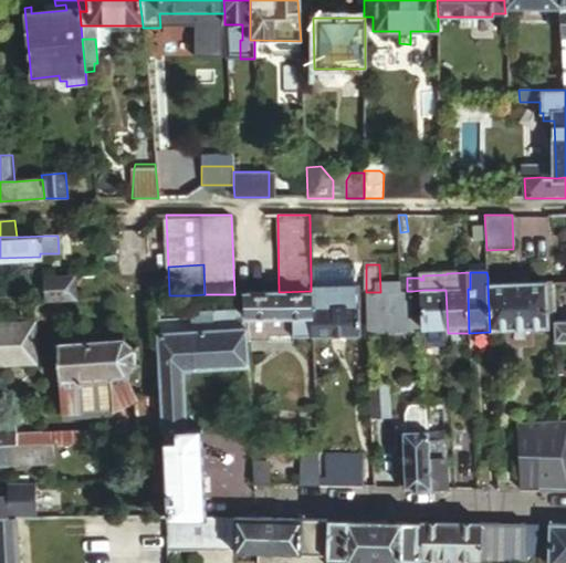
[(0,289),(0,304),(32,303),(74,301),(73,278),(41,279),(42,287),(0,289)]
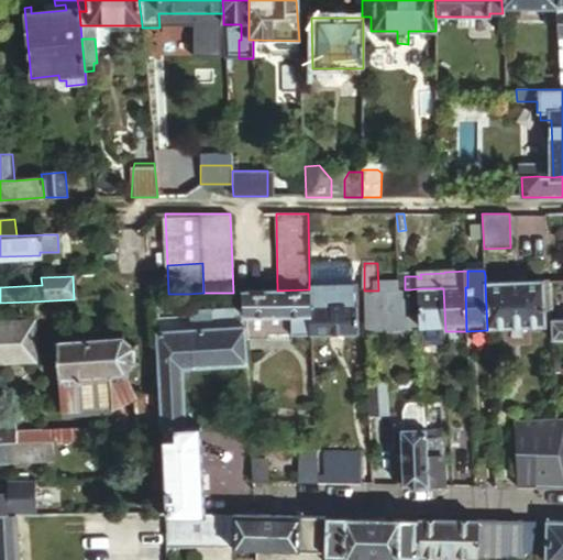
[(550,282),(485,284),(487,330),(487,333),(545,328),(545,326),(552,326),(551,321),(551,311),(550,282)]
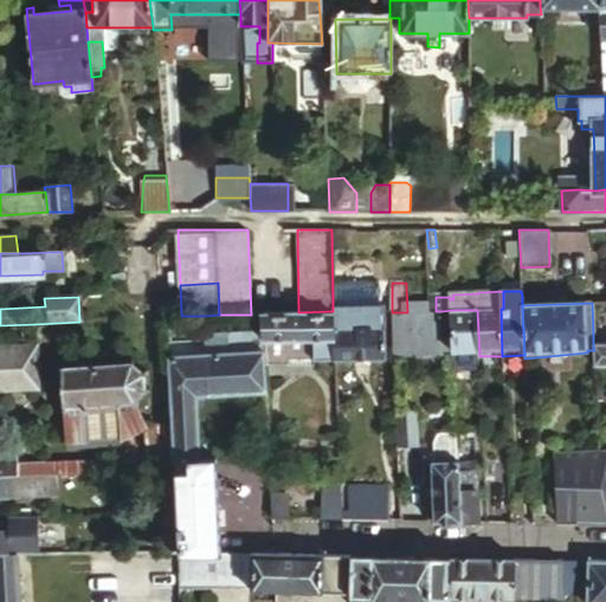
[(384,306),(333,308),(333,310),(333,311),(335,361),(386,360),(384,306)]
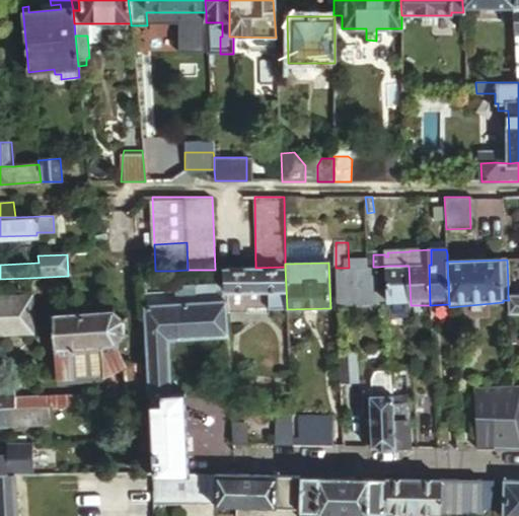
[(411,305),(409,266),(388,266),(389,306),(411,305)]
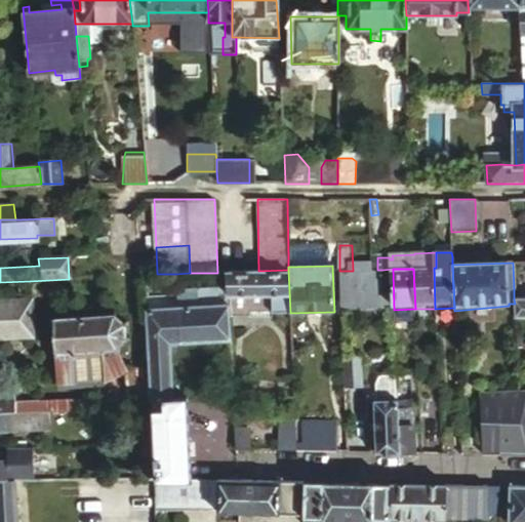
[(274,314),(290,313),(288,270),(258,271),(233,272),(227,272),(227,289),(229,315),(236,314),(235,297),(273,295),(274,314)]
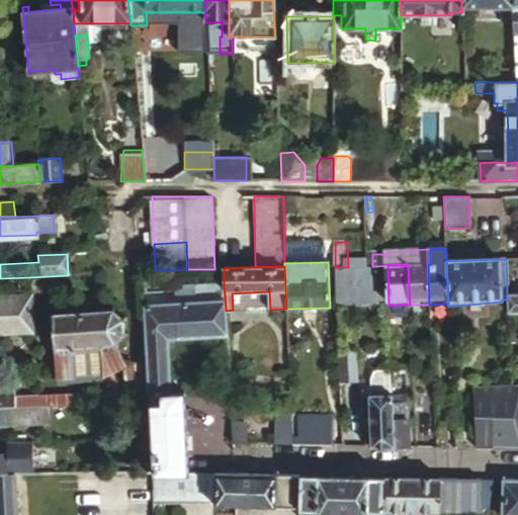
[(348,267),(337,267),(338,305),(377,303),(377,266),(372,266),(371,266),(348,267)]
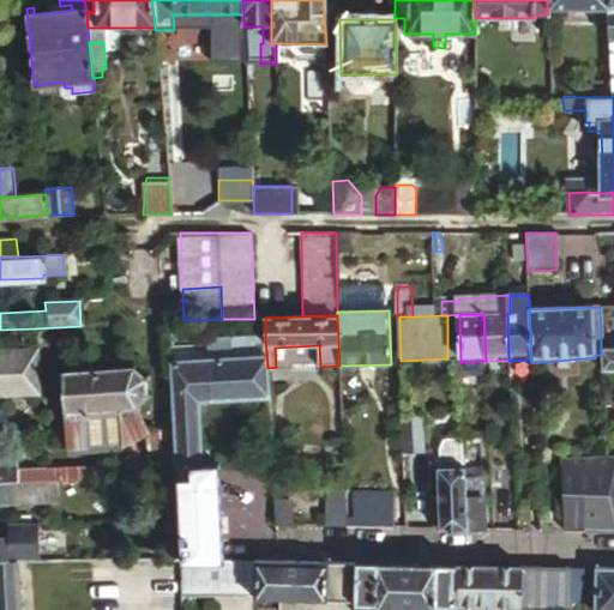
[(0,481),(11,481),(37,479),(40,479),(40,467),(14,469),(13,456),(0,456),(0,428),(12,429),(12,414),(24,414),(31,408),(30,393),(37,393),(37,392),(35,328),(0,330),(0,481)]
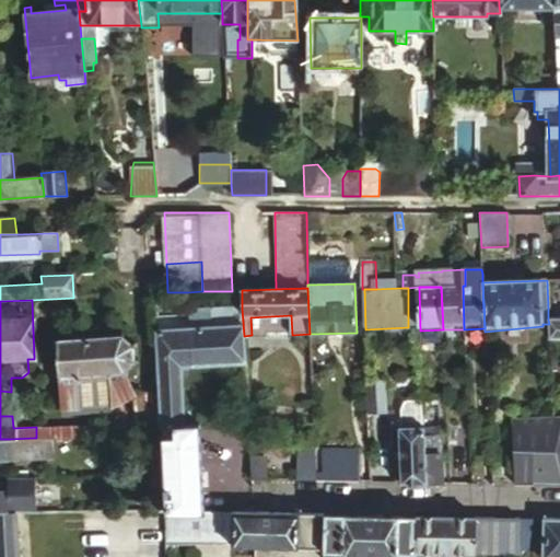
[(210,362),(245,362),(244,336),(242,309),(188,312),(189,331),(190,362),(193,362),(210,362)]
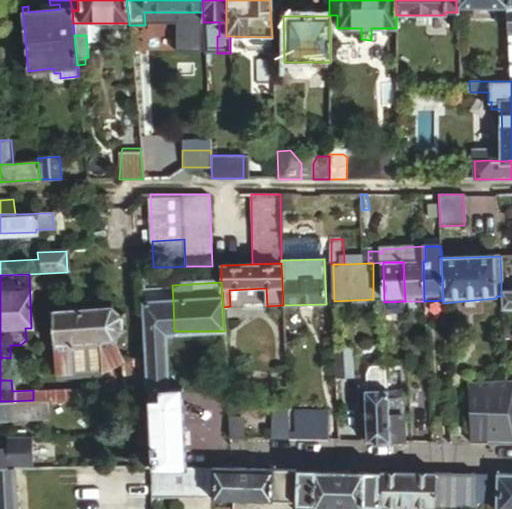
[(229,290),(230,306),(267,306),(266,288),(229,290)]
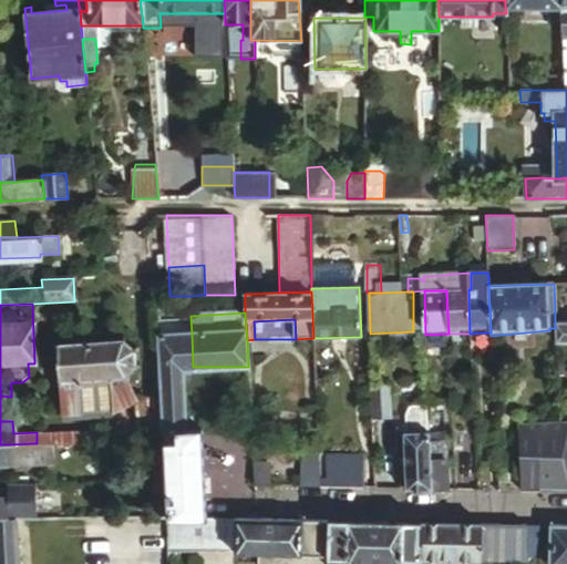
[(555,324),(556,328),(557,344),(566,344),(566,324),(562,324),(555,324)]
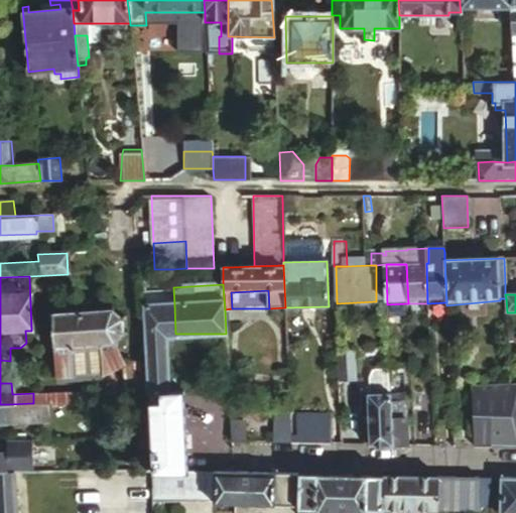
[(144,303),(146,363),(146,379),(147,389),(168,388),(167,334),(175,334),(174,304),(144,303)]
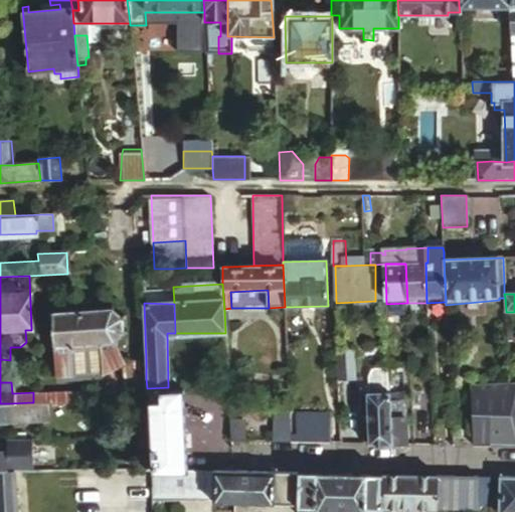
[(53,346),(53,350),(56,350),(56,346),(68,346),(68,349),(71,349),(71,346),(82,345),(82,349),(87,348),(86,344),(98,344),(98,347),(101,347),(101,344),(113,343),(115,346),(117,345),(115,342),(123,334),(126,334),(126,332),(123,331),(122,318),(125,317),(124,314),(121,316),(113,310),(114,306),(112,305),(110,310),(99,310),(99,306),(96,306),(96,310),(83,311),(83,307),(80,307),(80,311),(69,312),(69,308),(65,308),(66,312),(54,313),(54,309),(50,309),(50,314),(47,314),(47,318),(51,318),(52,343),(48,344),(49,346),(53,346)]
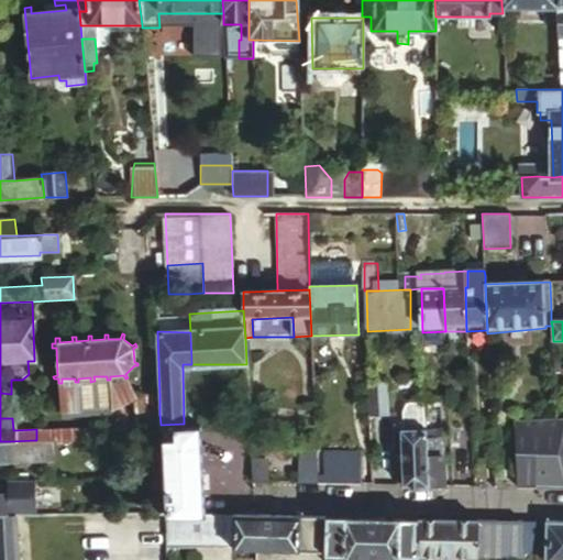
[(112,408),(135,397),(125,379),(123,375),(110,376),(110,380),(107,380),(107,376),(94,376),(95,381),(90,382),(90,377),(78,379),(78,382),(75,382),(75,379),(62,379),(62,383),(58,383),(61,417),(112,415),(112,408)]
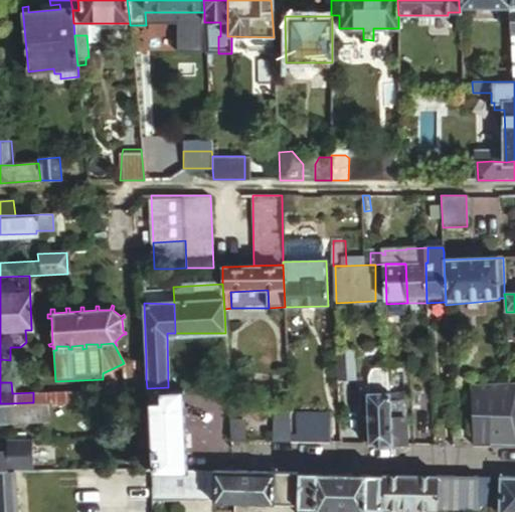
[(337,352),(338,382),(356,381),(355,351),(337,352)]
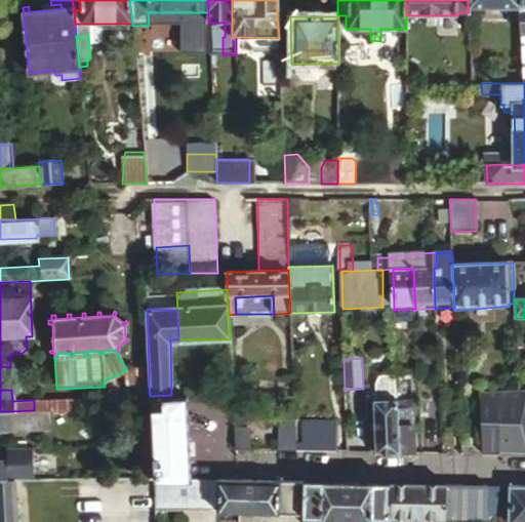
[(127,399),(127,408),(150,407),(150,396),(149,386),(149,369),(126,370),(127,399)]
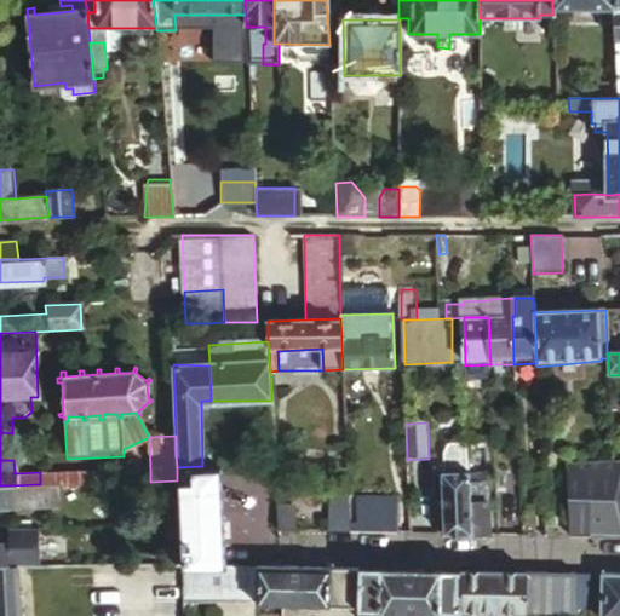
[(445,453),(446,475),(461,473),(461,465),(469,465),(469,444),(451,444),(445,453)]
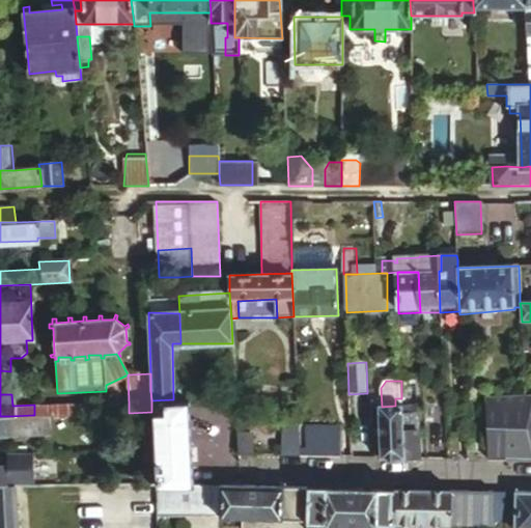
[(487,462),(506,463),(506,429),(530,429),(530,397),(526,398),(485,399),(487,462)]
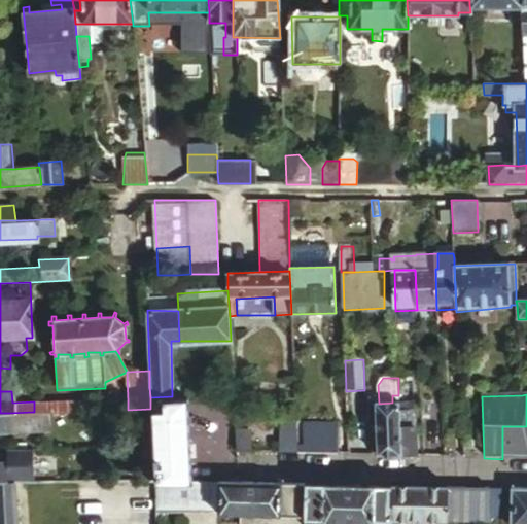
[(401,457),(399,413),(399,405),(398,395),(392,395),(392,403),(379,404),(376,404),(377,457),(401,457)]
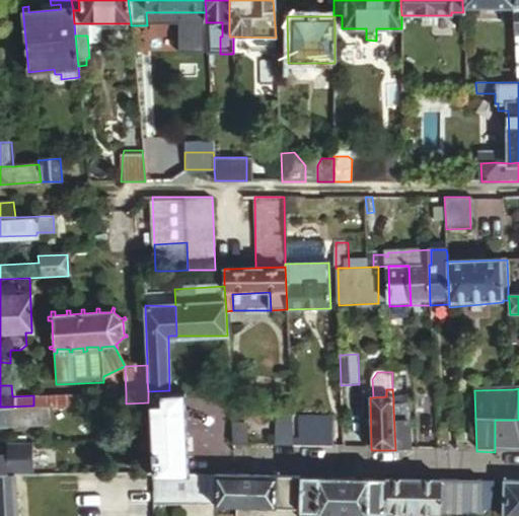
[(148,402),(150,440),(150,464),(151,475),(187,476),(183,390),(169,390),(148,391),(148,402)]
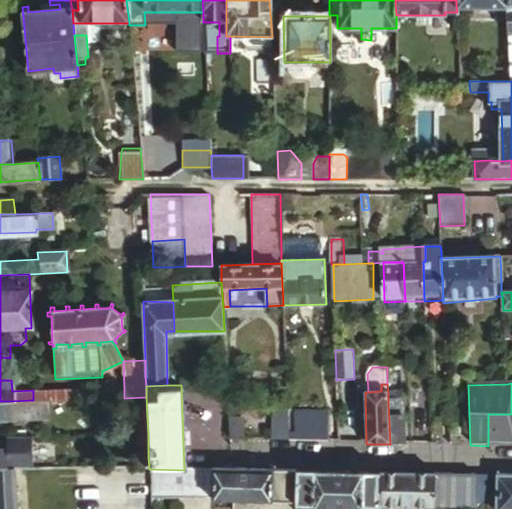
[(33,390),(33,400),(124,398),(124,389),(33,390)]
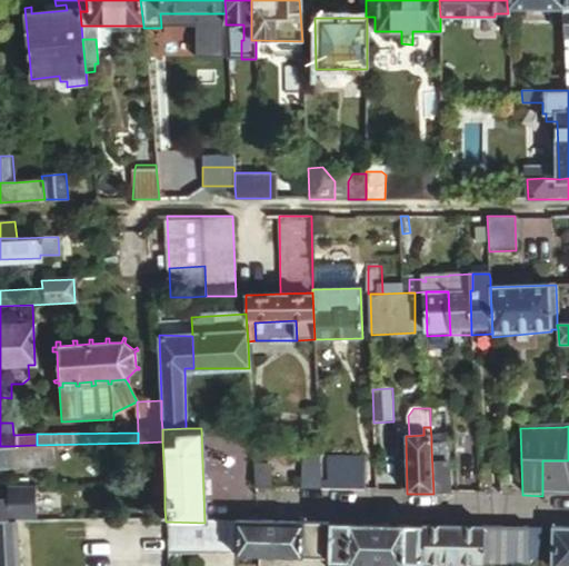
[(447,445),(431,446),(433,494),(449,494),(447,445)]
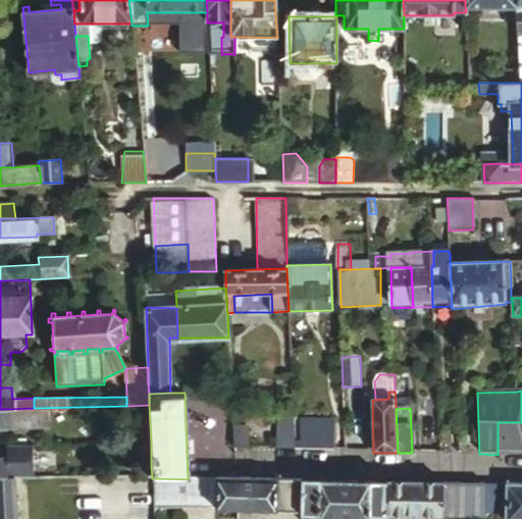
[(0,430),(5,431),(4,417),(10,417),(9,409),(0,409),(0,430)]
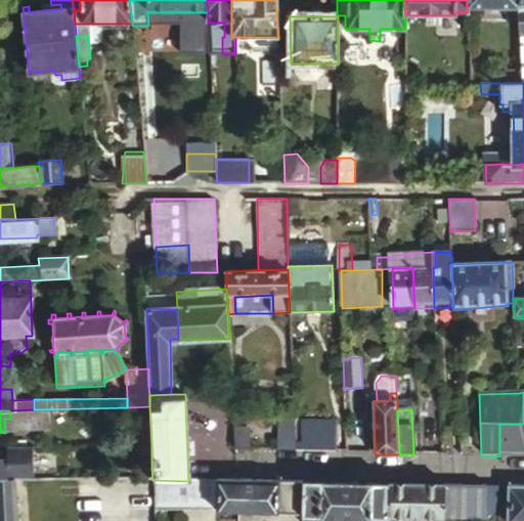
[(275,452),(295,452),(294,423),(294,418),(284,418),(277,425),(275,452)]
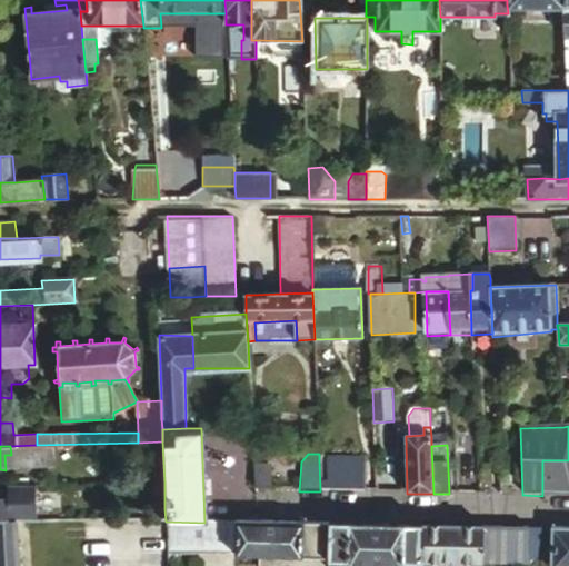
[(319,459),(320,492),(363,493),(362,460),(319,459)]
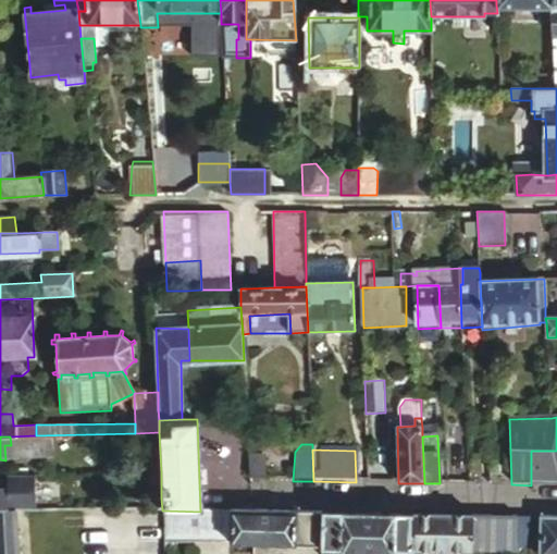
[(531,485),(556,485),(556,451),(531,451),(531,485)]
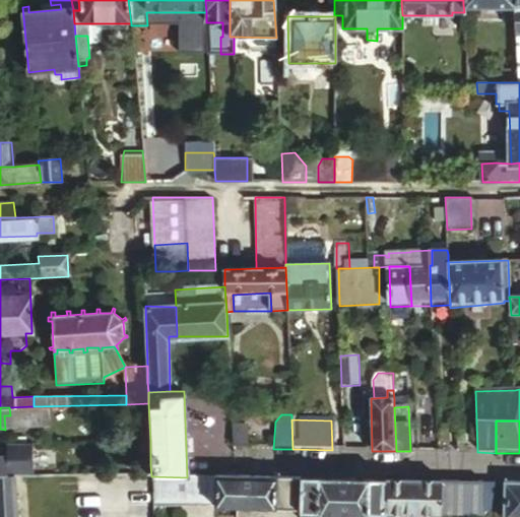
[(232,448),(235,448),(247,448),(246,427),(232,428),(232,448)]
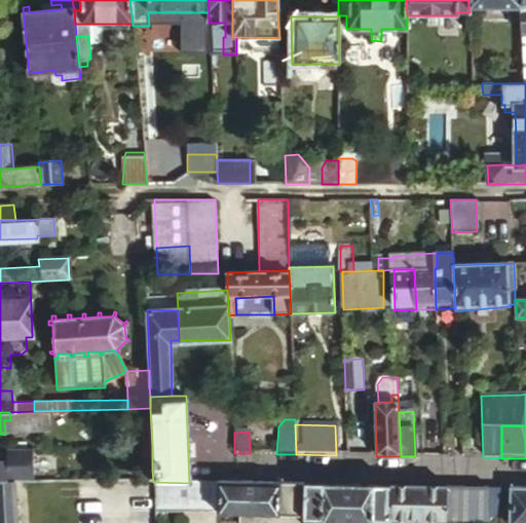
[(19,522),(11,482),(4,482),(0,481),(0,522),(19,522)]
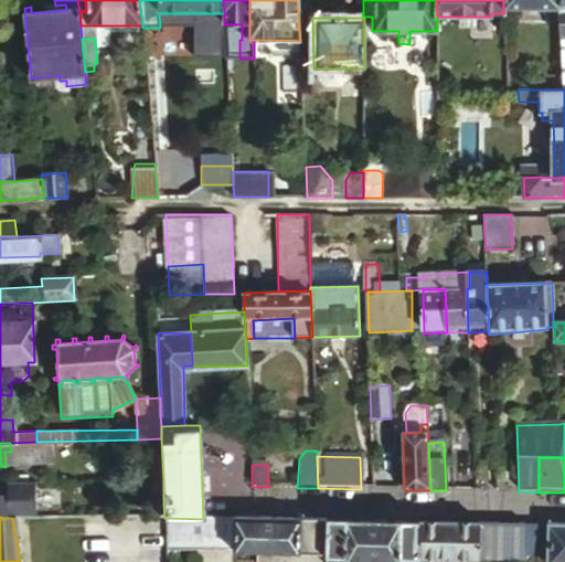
[(326,561),(326,520),(256,520),(203,519),(164,518),(166,551),(232,552),(232,553),(256,553),(255,561),(326,561)]
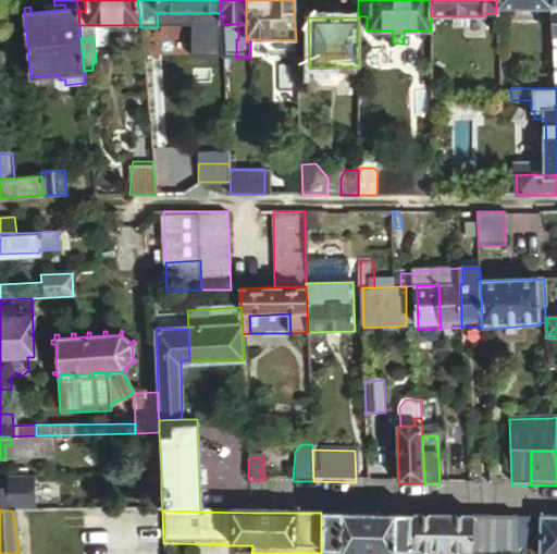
[(412,553),(412,551),(412,515),(321,513),(321,553),(412,553)]
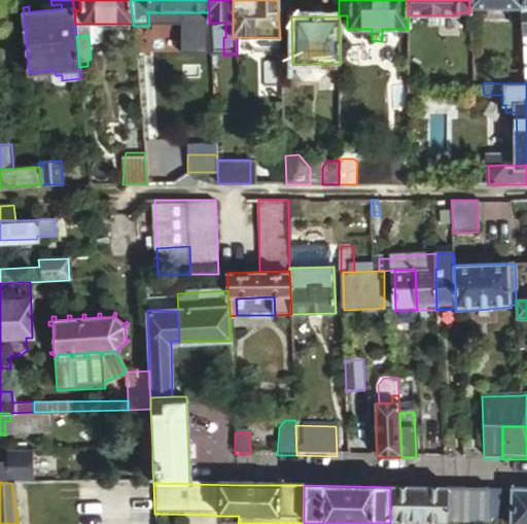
[(488,488),(390,487),(390,521),(488,523),(488,516),(488,488)]
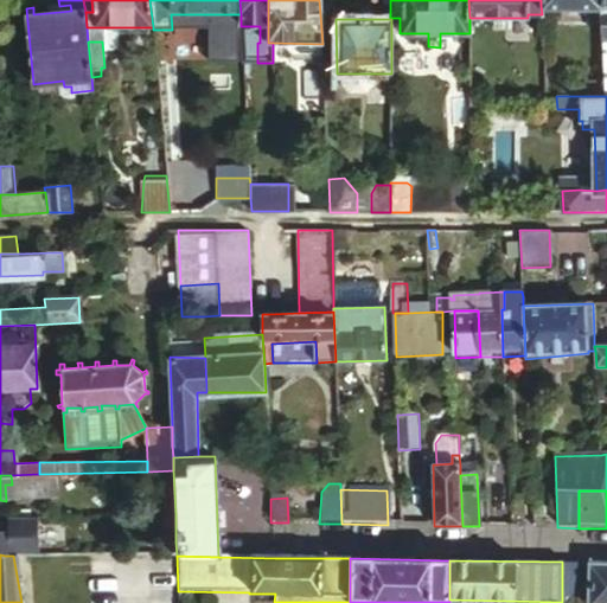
[(606,602),(606,562),(562,562),(562,594),(587,595),(587,602),(606,602)]
